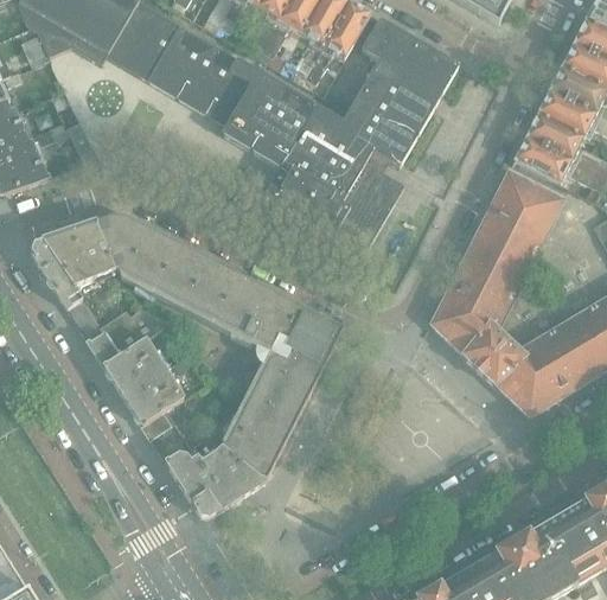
[(342,120),(138,0),(18,0),(18,1),(25,23),(36,30),(38,33),(48,55),(49,55),(70,45),(101,63),(106,55),(224,125),(221,132),(279,167),(253,214),(295,238),(304,225),(321,236),(328,223),(368,246),(403,184),(381,171),(388,159),(397,166),(401,161),(458,64),(378,18),(360,49),(377,59),(342,120)]
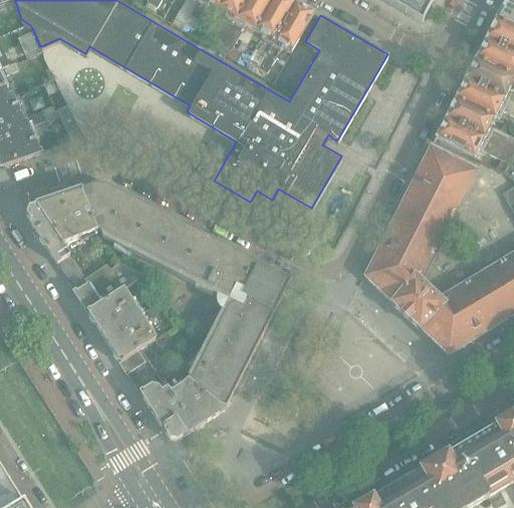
[(145,0),(143,4),(152,10),(158,0),(145,0)]
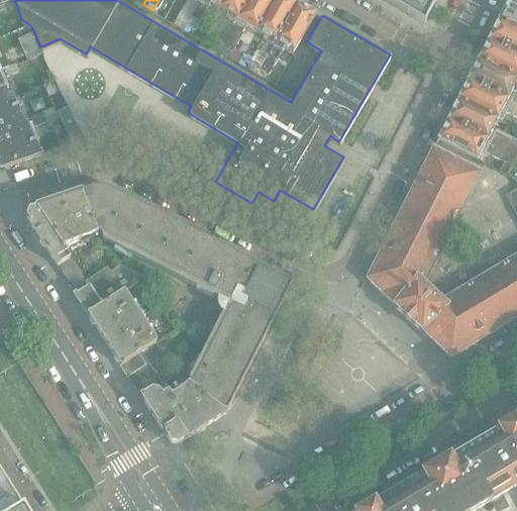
[(185,21),(197,0),(184,0),(176,14),(175,15),(176,15),(172,21),(182,27),(185,21)]
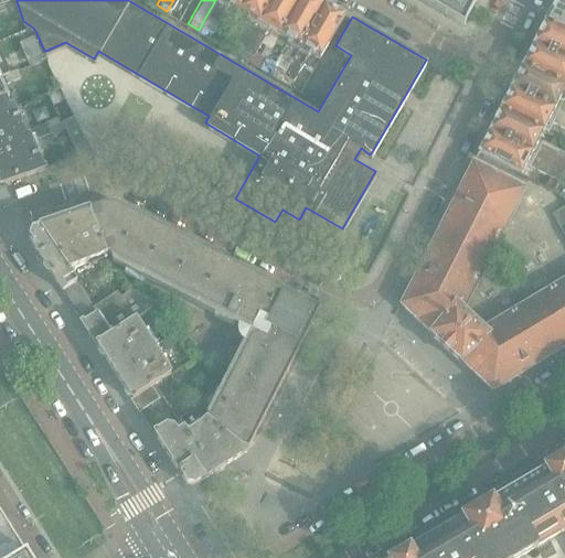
[(237,7),(241,0),(215,0),(202,23),(212,30),(228,2),(237,7)]
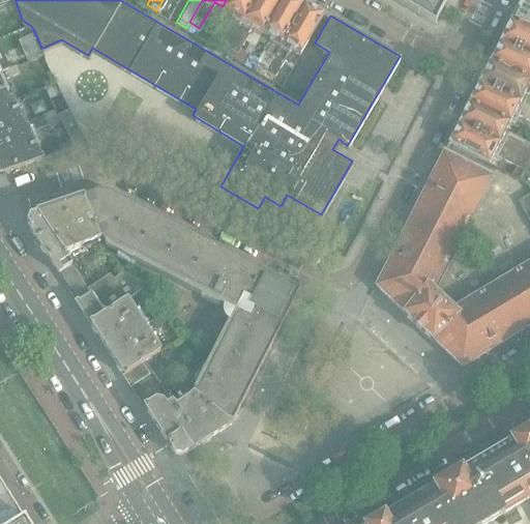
[(224,50),(253,0),(226,0),(223,6),(232,12),(219,34),(210,28),(204,38),(224,50)]
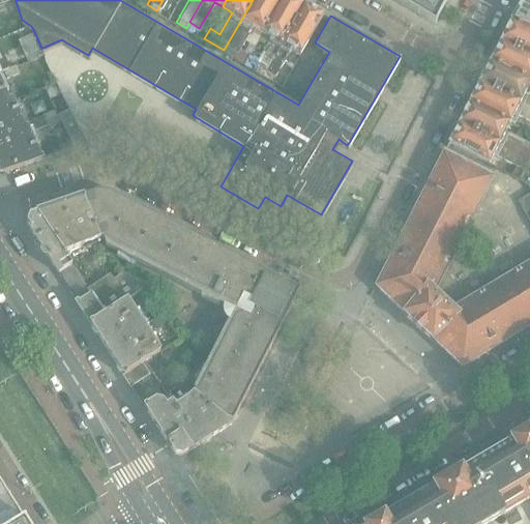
[(261,29),(277,0),(253,0),(224,50),(232,55),(235,49),(237,50),(252,24),(261,29)]
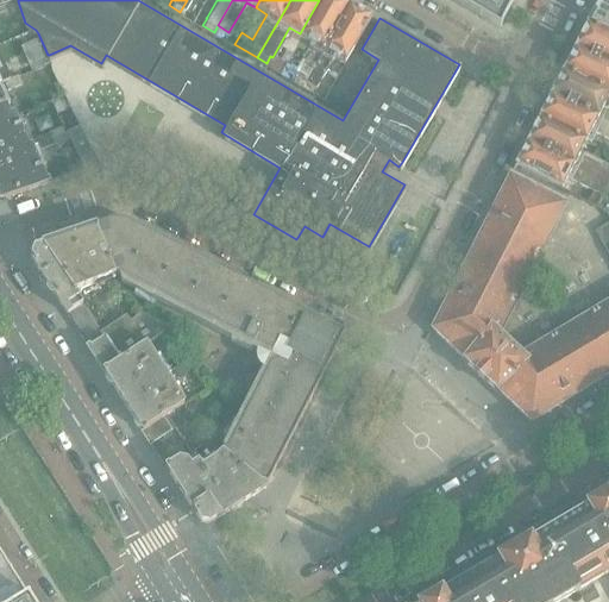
[(301,82),(349,0),(319,0),(300,33),(311,39),(295,66),(284,60),(278,69),(301,82)]
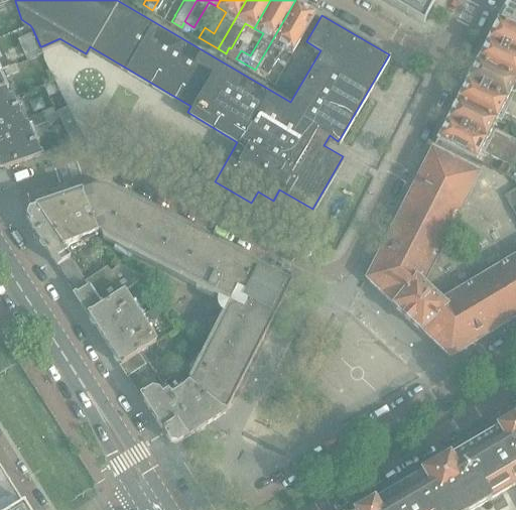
[(291,50),(314,11),(295,0),(255,70),(255,71),(258,66),(267,71),(278,51),(282,44),(291,50)]
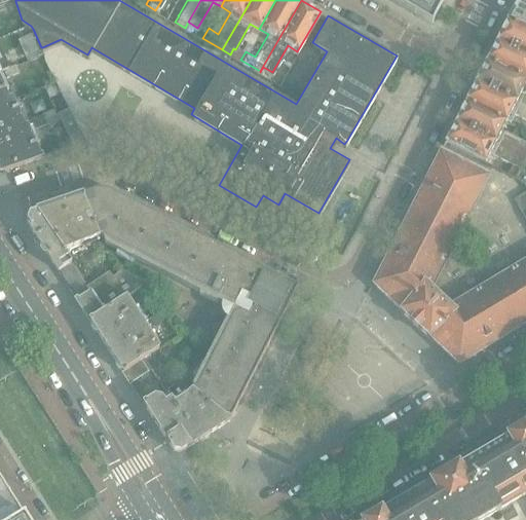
[(399,0),(430,19),(440,0),(399,0)]
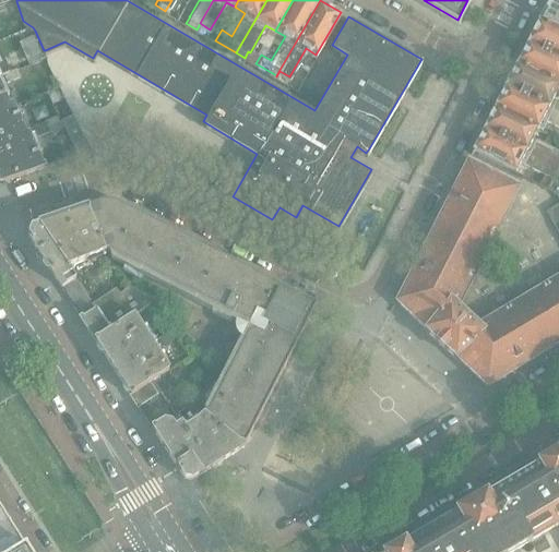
[(547,0),(539,16),(558,26),(558,0),(547,0)]
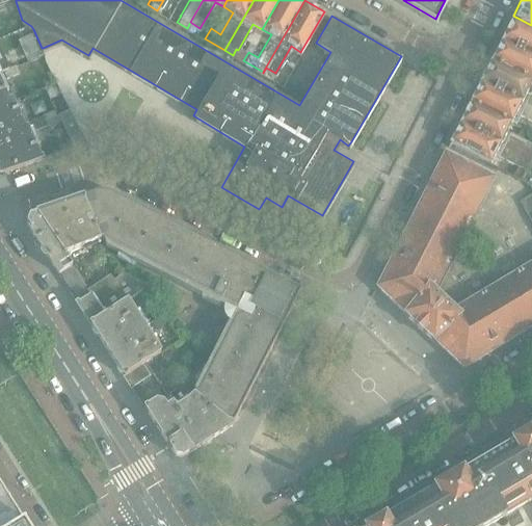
[(531,51),(531,25),(513,16),(512,17),(513,17),(503,36),(531,51)]
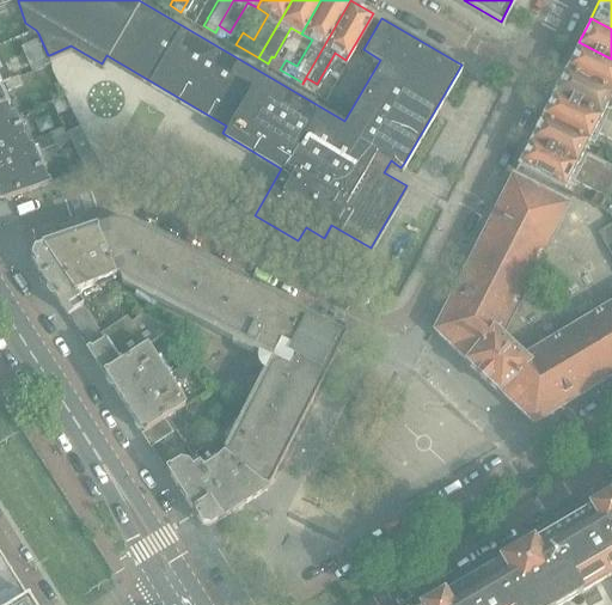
[(49,57),(48,55),(38,34),(20,42),(30,66),(49,57)]
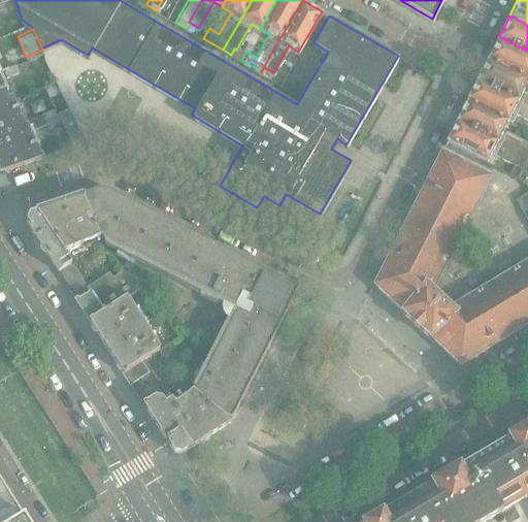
[(527,51),(499,36),(489,57),(527,76),(527,51)]
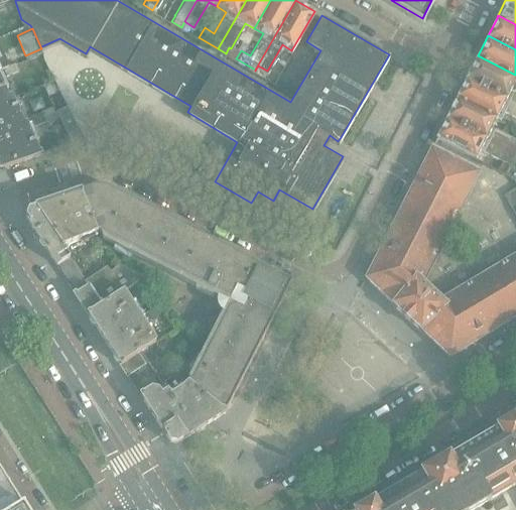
[(8,62),(0,43),(0,99),(8,96),(8,95),(0,76),(0,67),(3,66),(6,73),(18,68),(15,59),(8,62)]
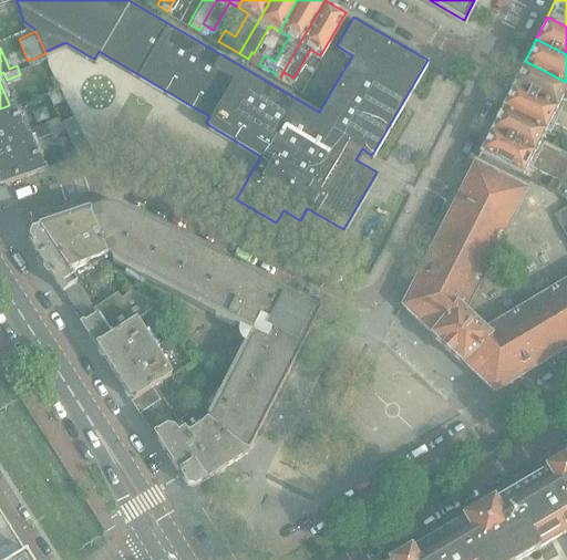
[(566,94),(563,92),(566,83),(566,82),(525,61),(524,61),(513,82),(566,110),(566,94)]
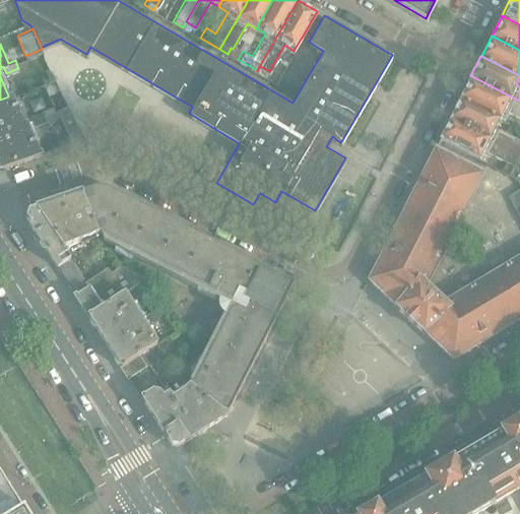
[(519,101),(470,75),(460,95),(500,117),(505,107),(519,115),(519,101)]
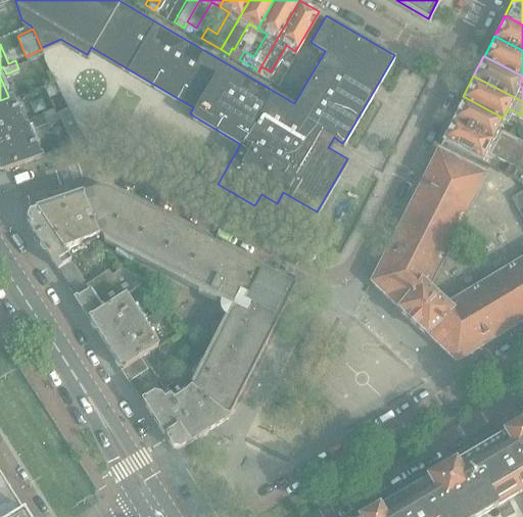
[(24,122),(12,95),(11,94),(8,96),(8,97),(0,100),(0,163),(3,166),(40,152),(27,122),(24,122)]
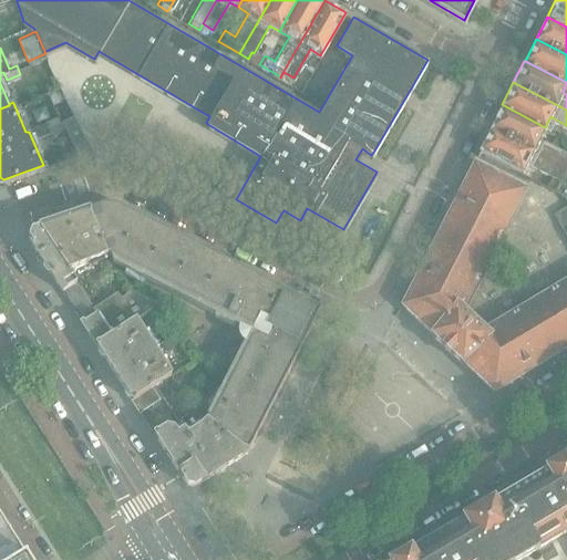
[(566,149),(540,136),(545,127),(502,104),(491,126),(566,165),(566,163),(566,149)]
